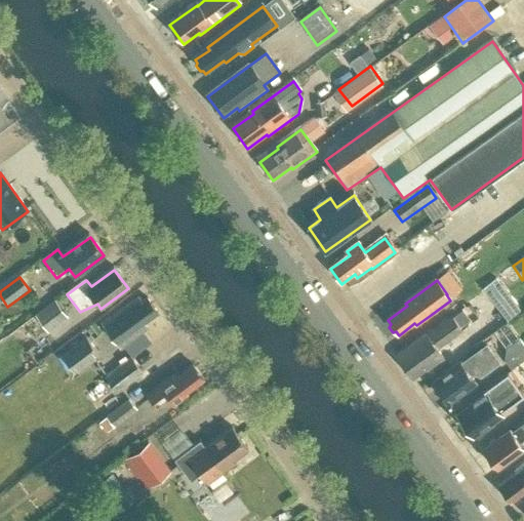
[(474,302),(481,312),(508,291),(500,282),(474,302)]
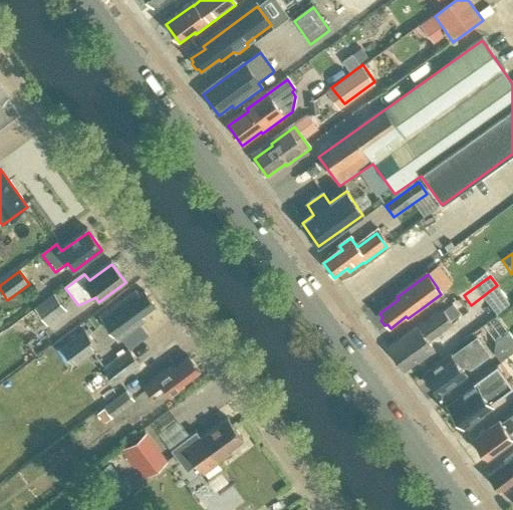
[(101,319),(117,342),(145,322),(143,318),(156,309),(143,290),(101,319)]
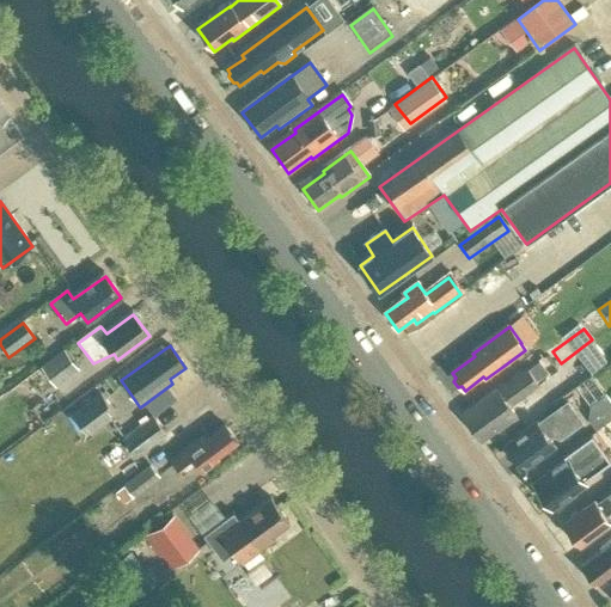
[(587,371),(602,360),(592,348),(578,359),(587,371)]
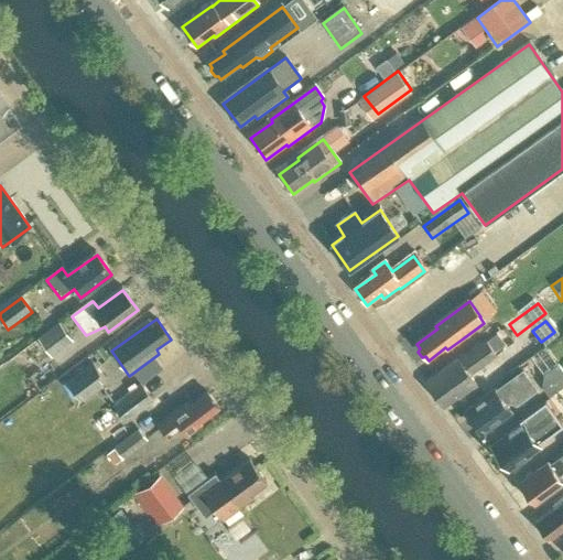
[(53,359),(74,344),(60,325),(39,341),(53,359)]
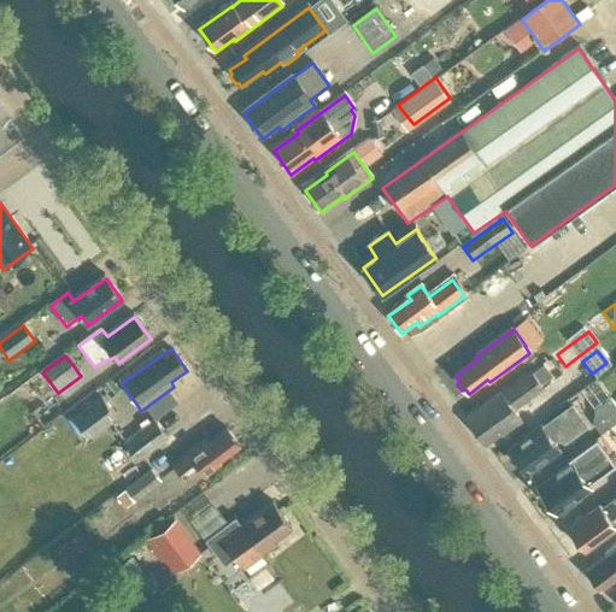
[(532,375),(503,396),(502,394),(467,422),(486,447),(500,436),(504,437),(523,423),(515,413),(544,392),(532,375)]
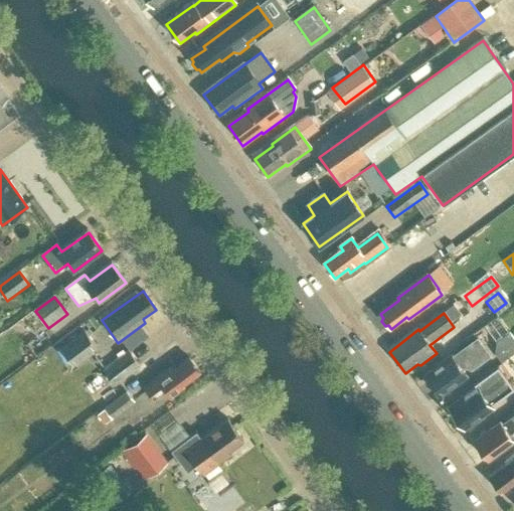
[(86,332),(60,351),(72,367),(98,349),(86,332)]
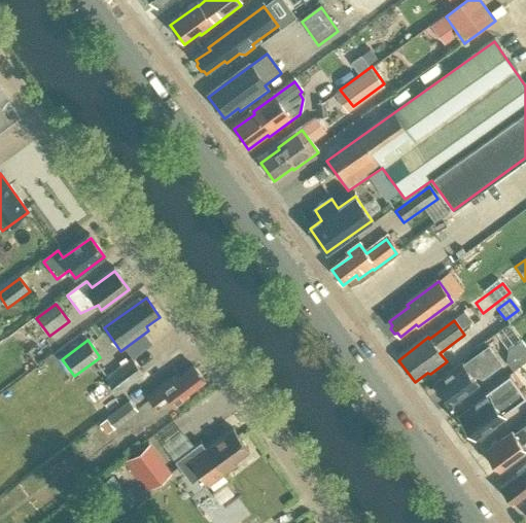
[(514,372),(525,362),(525,347),(522,342),(501,356),(514,372)]
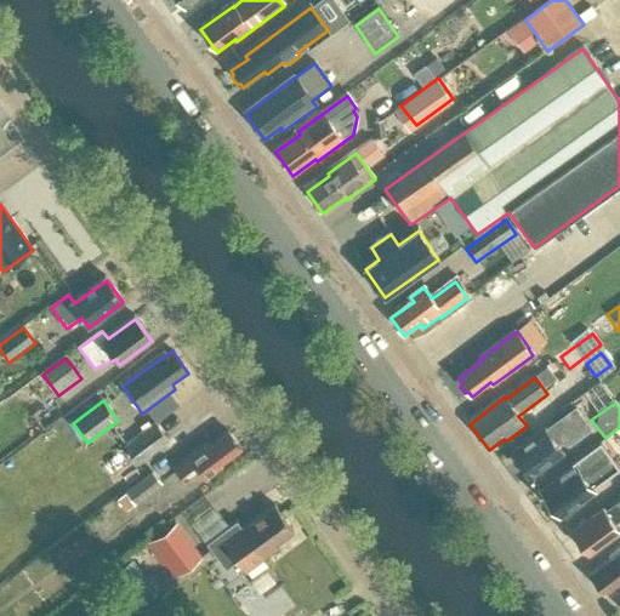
[(561,457),(564,455),(557,446),(562,443),(568,445),(591,429),(575,406),(545,429),(544,428),(512,452),(519,462),(517,463),(523,473),(527,472),(532,479),(550,466),(553,467),(559,462),(561,457)]
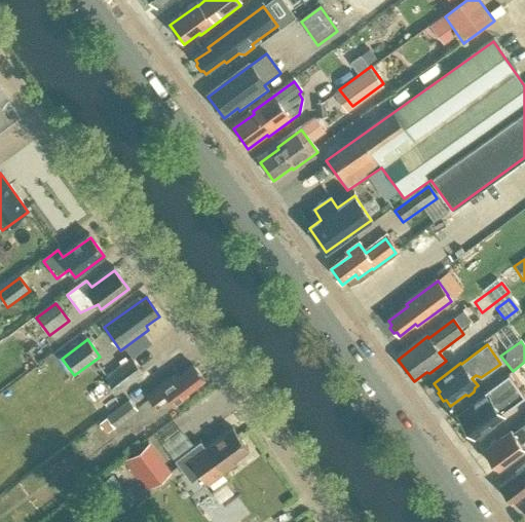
[(119,395),(144,376),(132,360),(107,379),(119,395)]
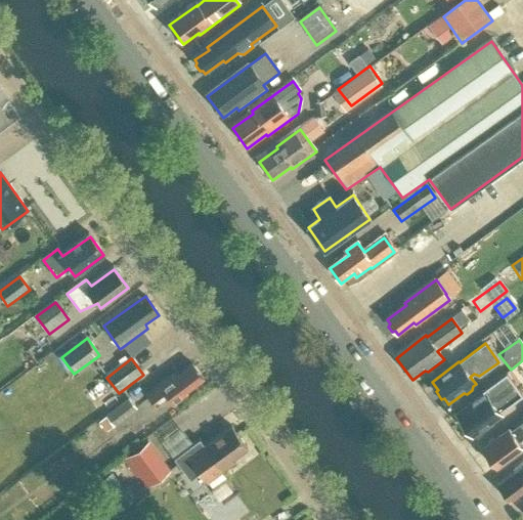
[(157,408),(169,399),(174,406),(187,396),(186,394),(204,381),(193,366),(180,377),(178,375),(147,396),(157,408)]
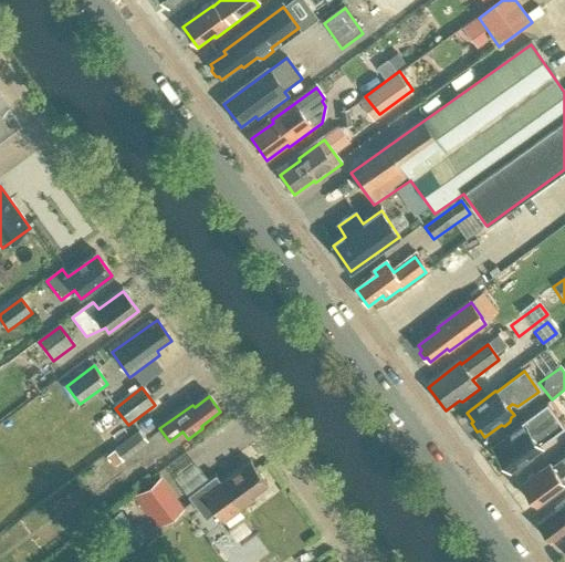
[(493,449),(511,474),(543,450),(541,447),(564,430),(564,428),(547,405),(522,424),(523,427),(493,449)]
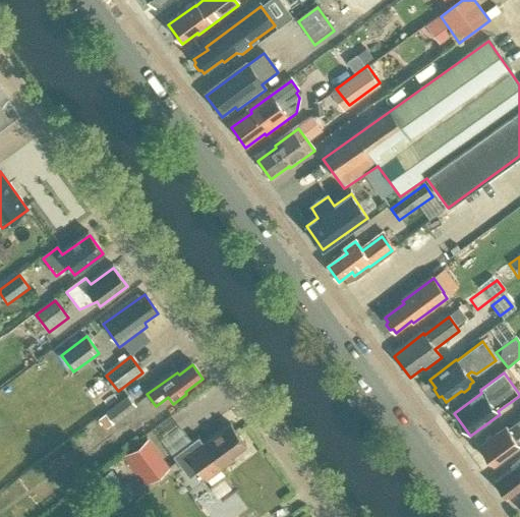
[(114,425),(136,408),(128,398),(106,415),(114,425)]
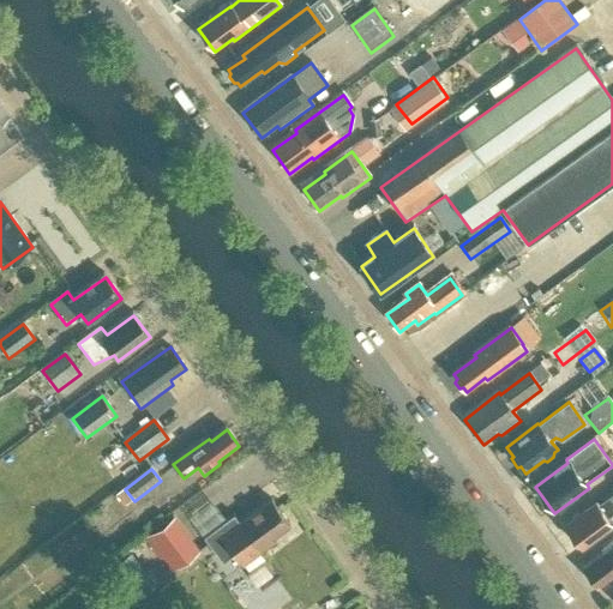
[(612,498),(599,507),(598,505),(565,528),(582,550),(612,528),(612,524),(610,519),(612,517),(612,498)]
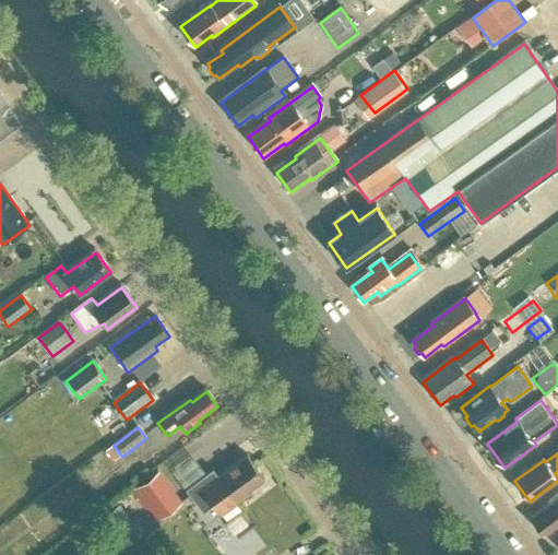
[(247,493),(264,480),(248,458),(220,479),(214,471),(186,491),(203,514),(214,506),(221,517),(249,496),(247,493)]
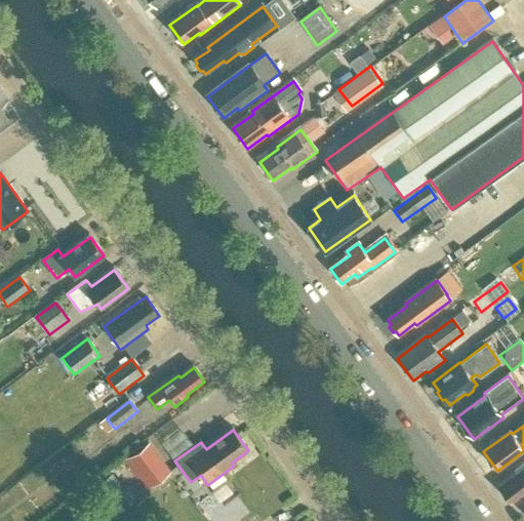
[(92,451),(87,436),(76,439),(81,454),(92,451)]
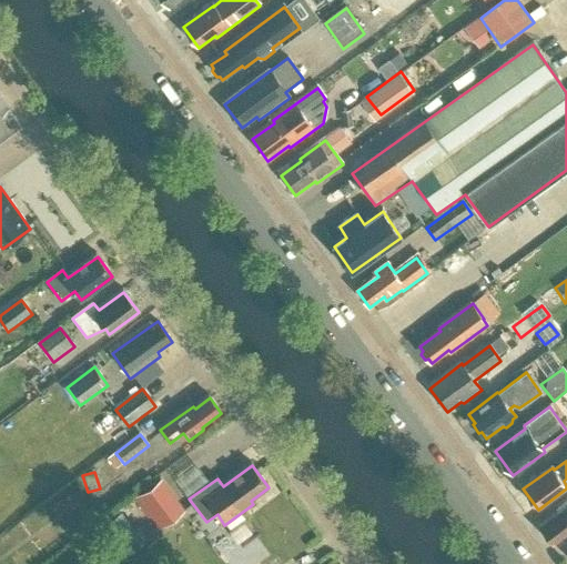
[(186,512),(163,481),(134,502),(159,533),(186,512)]
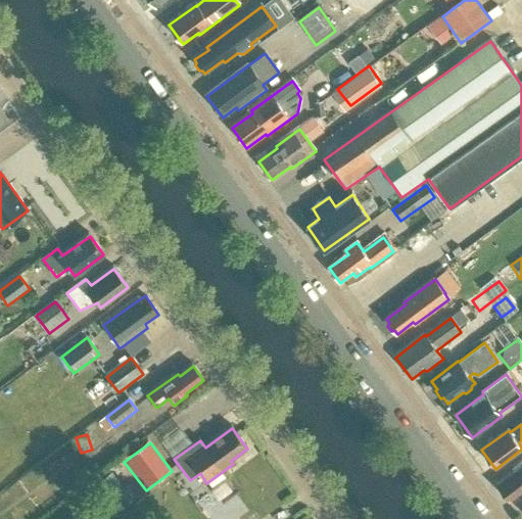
[(521,464),(515,470),(516,473),(499,486),(510,502),(521,491),(521,464)]
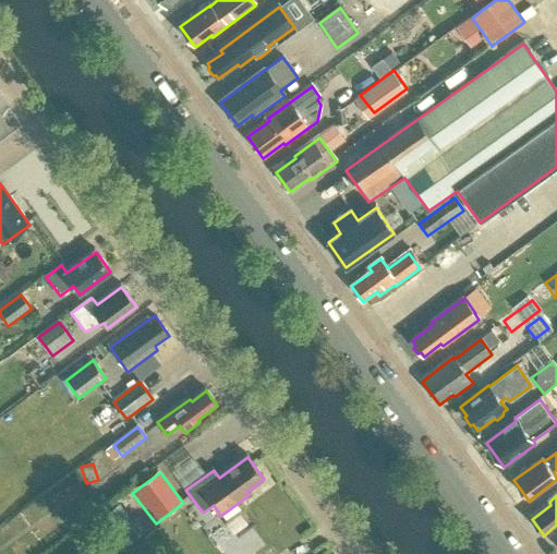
[(121,505),(107,516),(129,545),(143,536),(141,533),(146,530),(137,519),(133,522),(121,505)]
